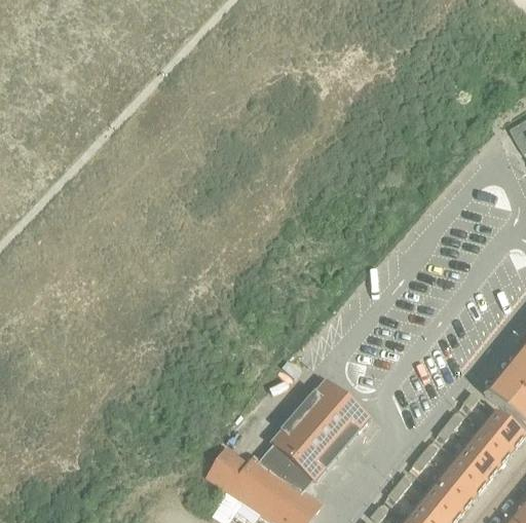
[(525,119),(510,131),(524,155),(525,153),(525,119)]
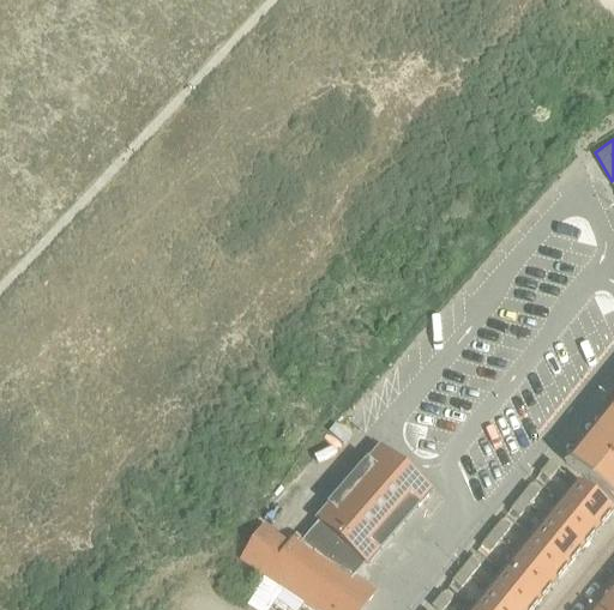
[(613,392),(608,400),(613,405),(613,422),(577,466),(567,459),(566,460),(613,500),(613,392)]
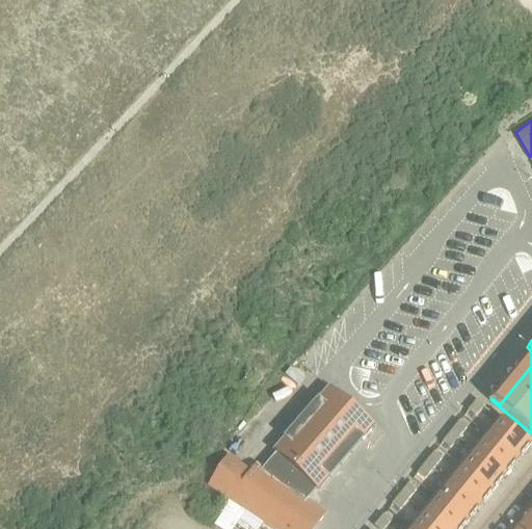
[(284,361),(296,371),(301,365),(299,363),(289,354),(284,361)]
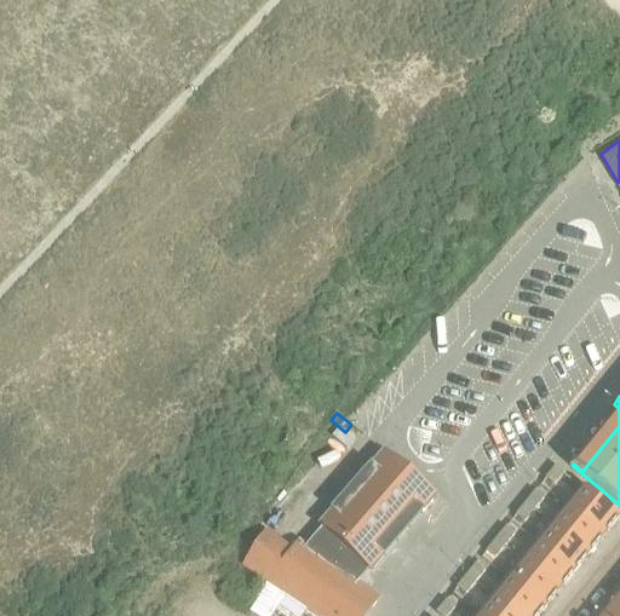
[(434,496),(383,452),(297,550),(267,525),(241,562),(319,615),(365,615),(379,596),(357,580),(369,566),(371,568),(434,496)]
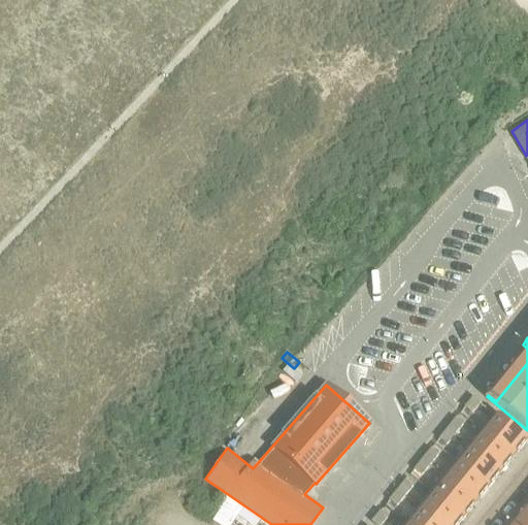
[(465,404),(472,411),(481,400),(473,395),(465,404)]
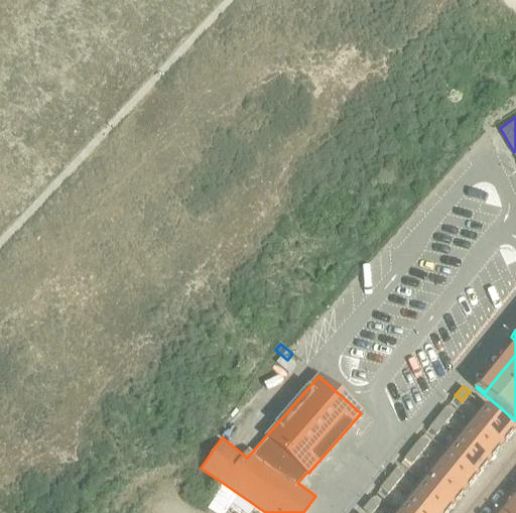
[(483,403),(471,418),(500,442),(513,426),(483,403)]
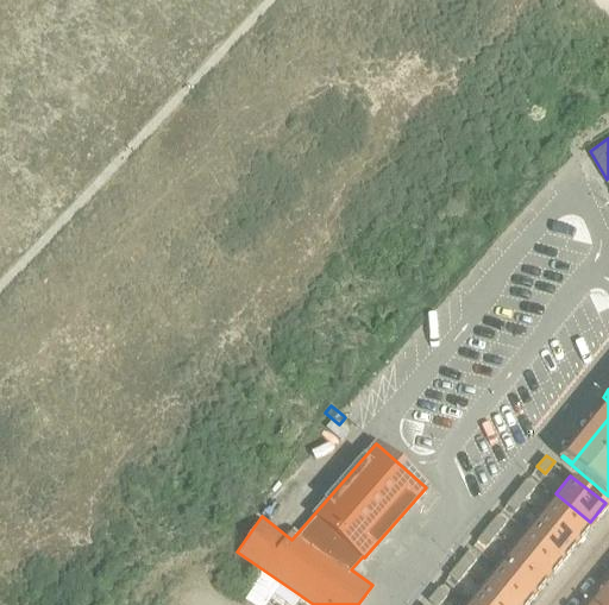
[(516,491),(525,498),(534,486),(526,480),(516,491)]
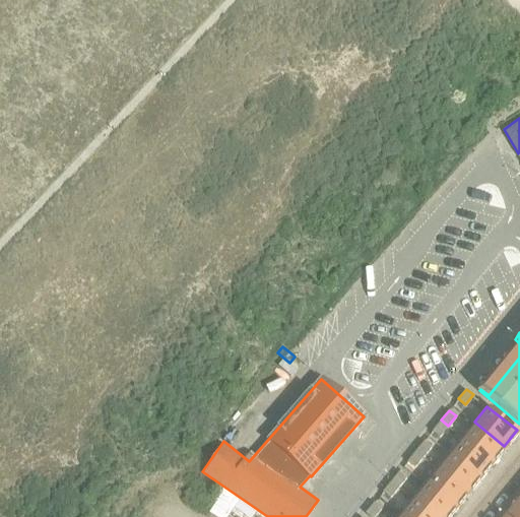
[(439,436),(448,426),(441,419),(433,430),(439,436)]
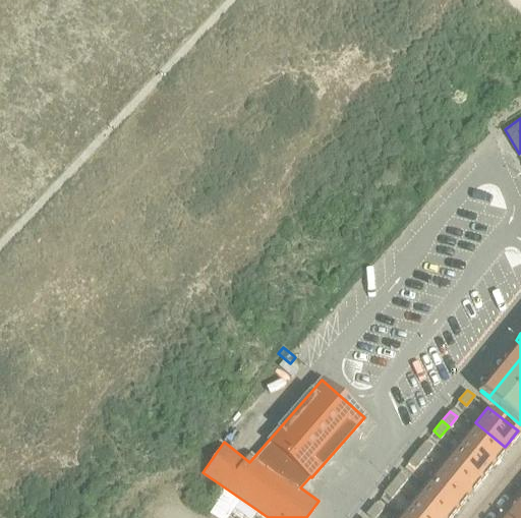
[(475,422),(463,438),(493,462),(505,447),(475,422)]
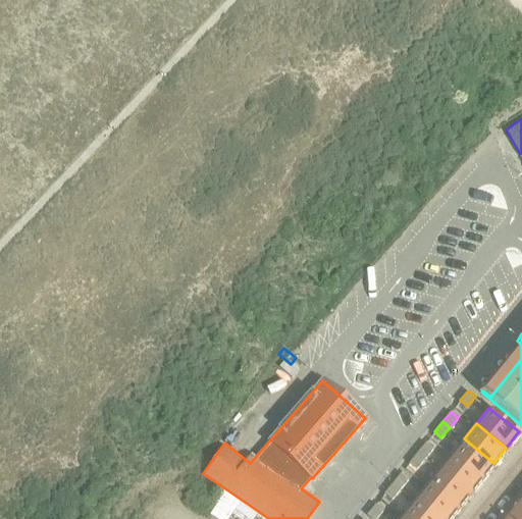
[(464,438),(452,454),(481,478),(493,463),(464,438)]
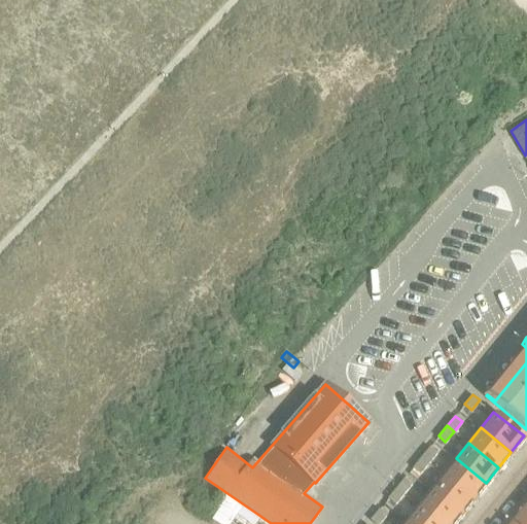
[(430,447),(422,456),(428,462),(437,452),(430,447)]
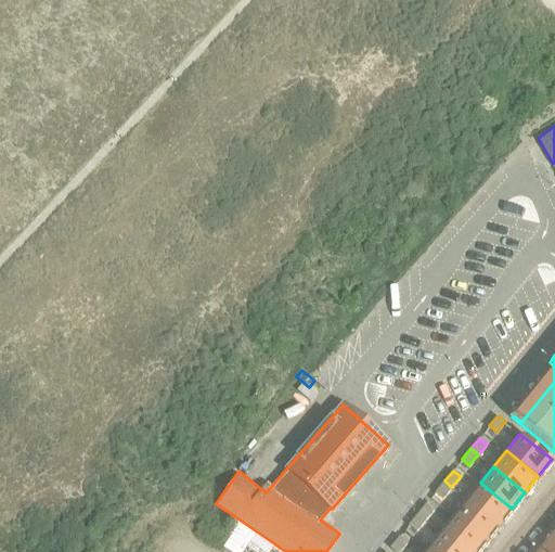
[(451,487),(444,480),(435,491),(442,498),(451,487)]
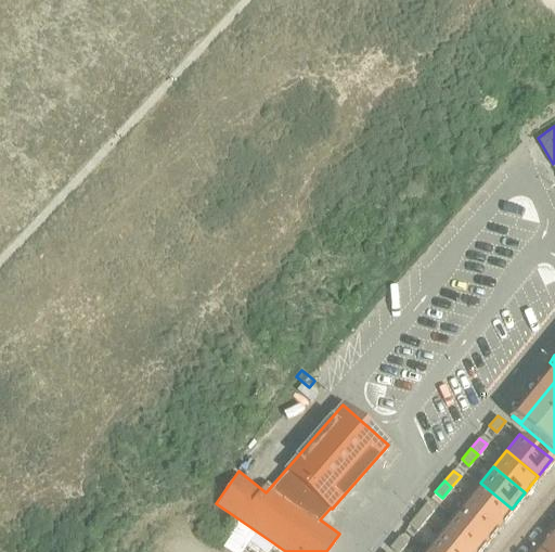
[(512,509),(480,483),(467,499),(499,525),(512,509)]
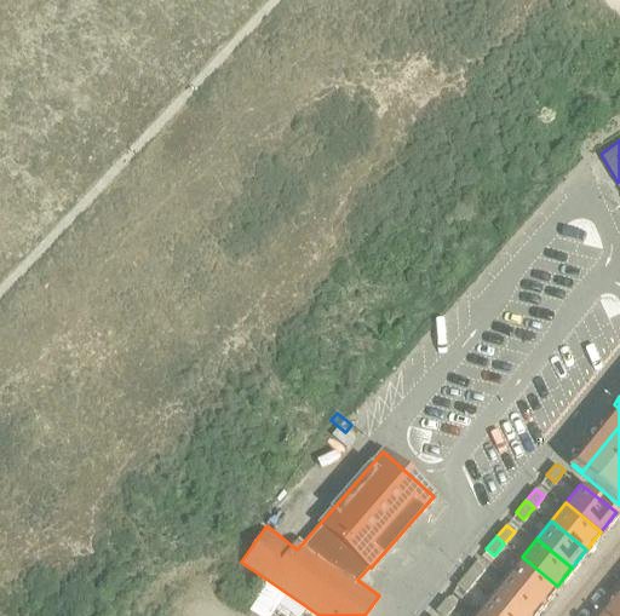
[(522,557),(507,575),(543,604),(557,586),(522,557)]
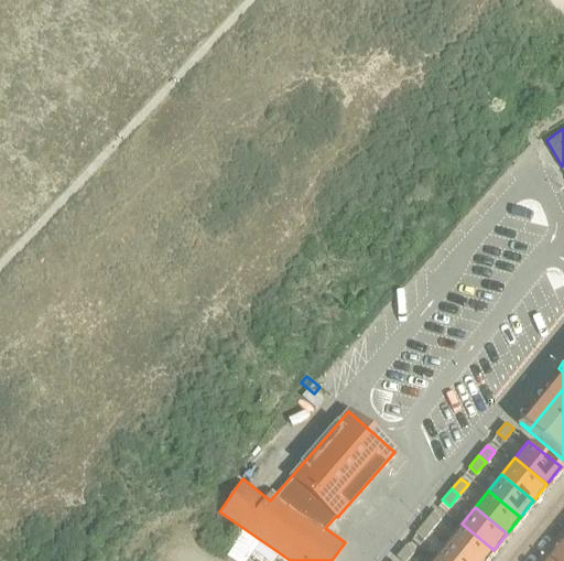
[(424,521),(432,528),(441,517),(434,510),(424,521)]
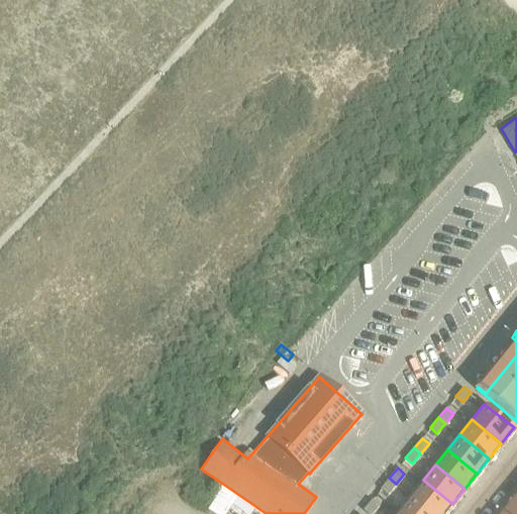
[(388,493),(396,484),(389,478),(381,488),(388,493)]
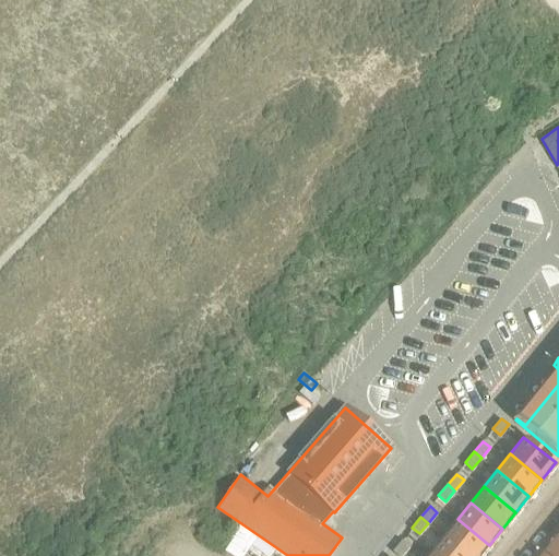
[(480,555),(489,545),(458,519),(443,535),(468,555),(480,555)]
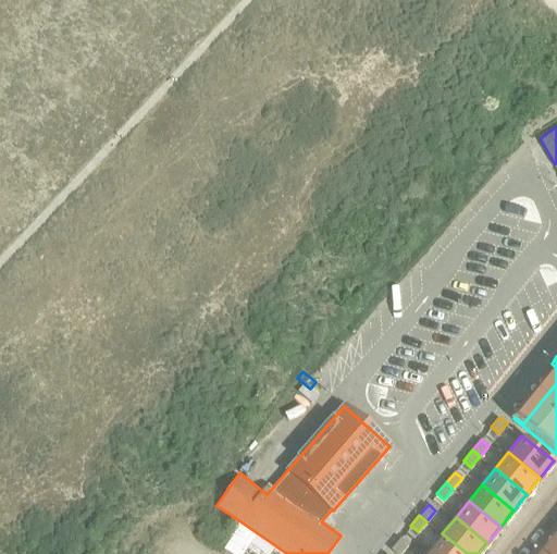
[(556,552),(556,529),(546,543),(556,552)]
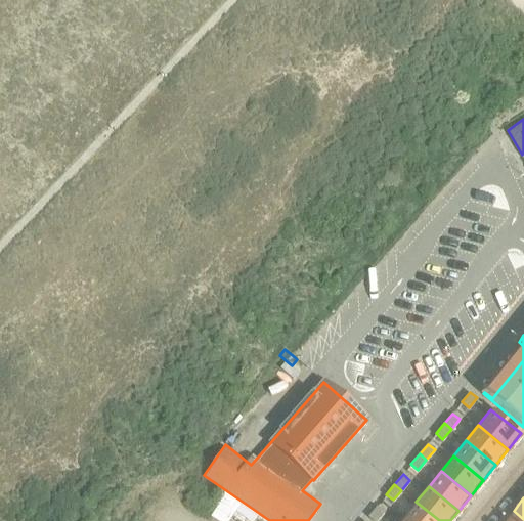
[(403,517),(408,520),(439,520),(416,502),(403,517)]
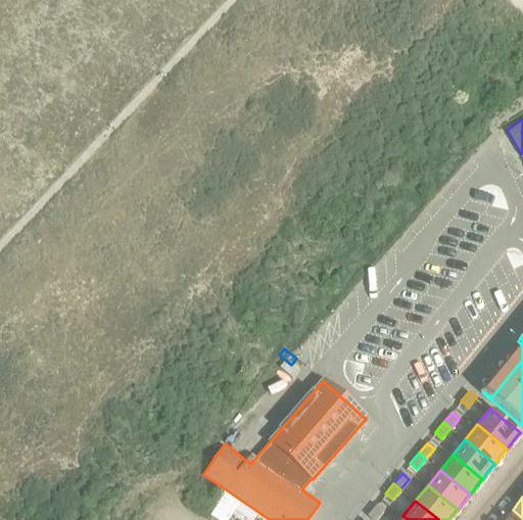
[(375,519),(383,510),(376,505),(368,515),(374,519),(375,519)]
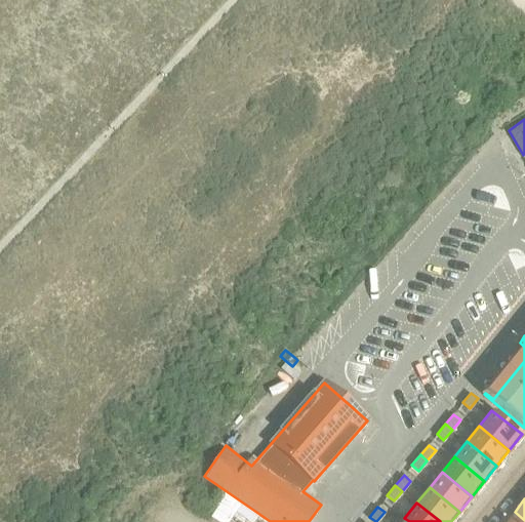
[(507,521),(524,521),(524,520),(515,512),(507,521)]
